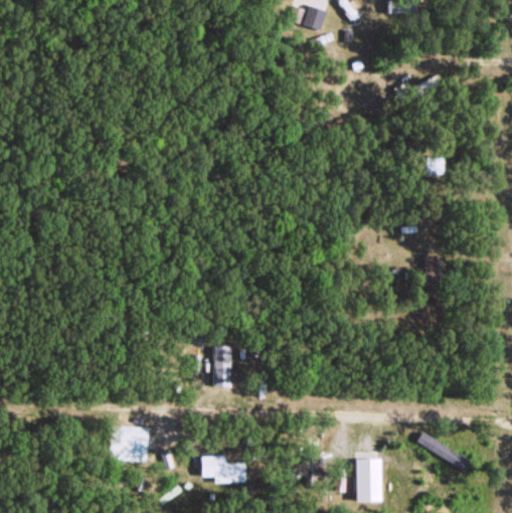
[(338,0),(351,21),(360,15),(350,0),(338,0)]
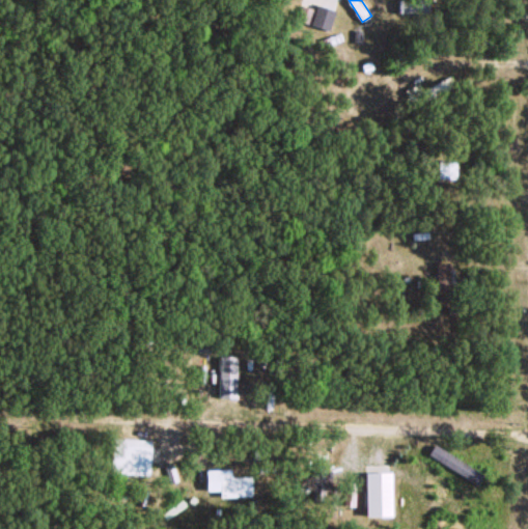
[(336,14),(318,6),(312,25),(329,31),(336,14)]
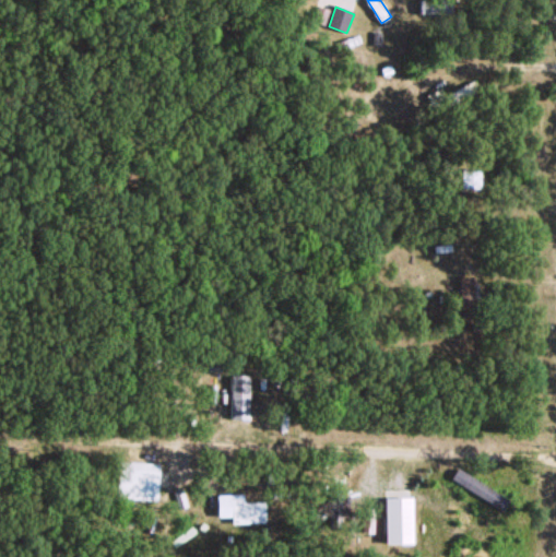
[(444,105),(481,95),(477,84),(441,94),(444,105)]
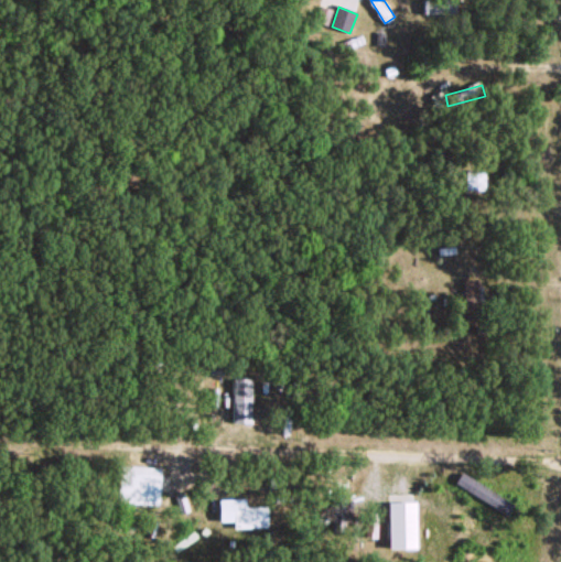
[(487,192),(487,171),(467,171),(467,192),(487,192)]
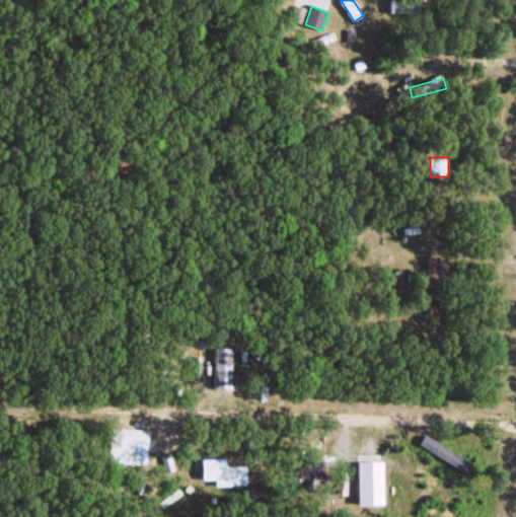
[(429,257),(429,285),(439,285),(439,257),(429,257)]
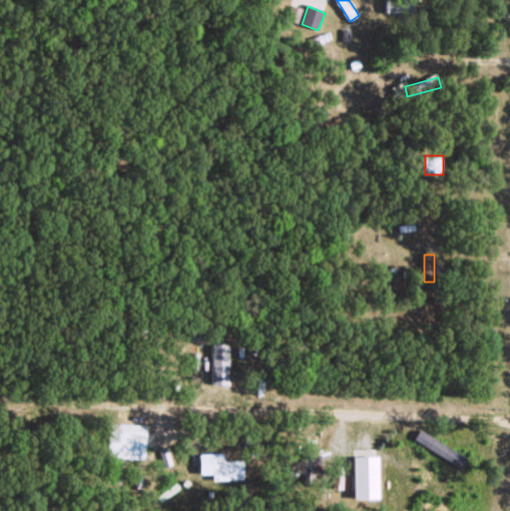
[(147,454),(148,425),(110,424),(109,452),(147,454)]
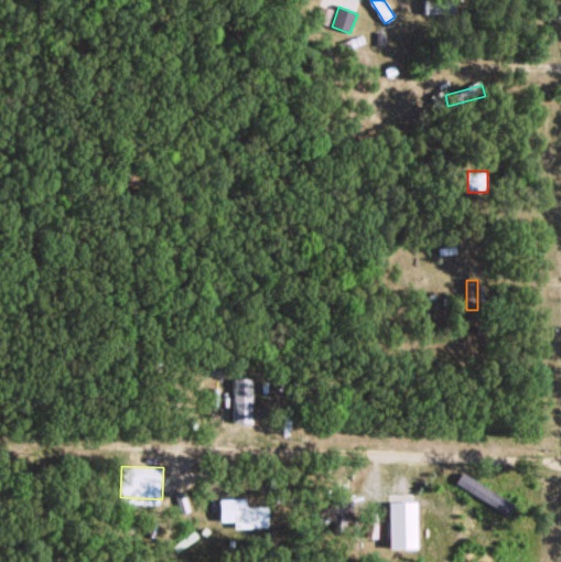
[(220,499),(220,523),(269,522),(269,507),(247,508),(247,499),(220,499)]
